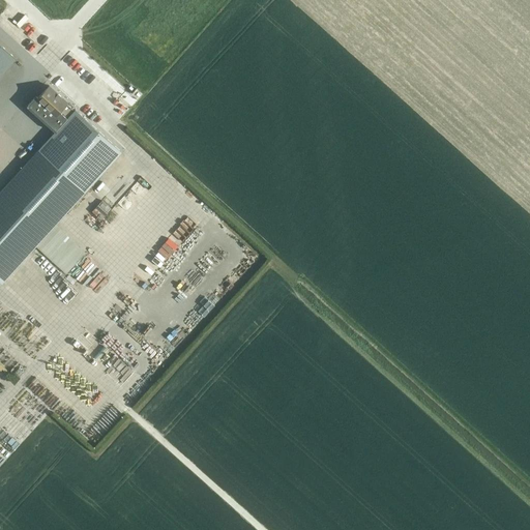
[(0,43),(0,77),(17,59),(0,43)]
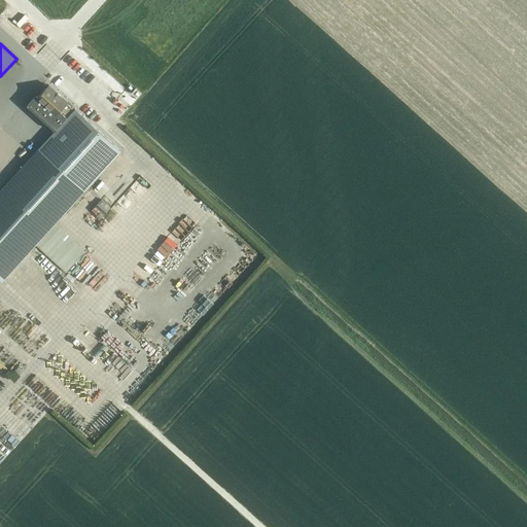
[(54,118),(55,117),(61,123),(74,109),(67,103),(68,101),(49,84),(34,101),(54,118)]
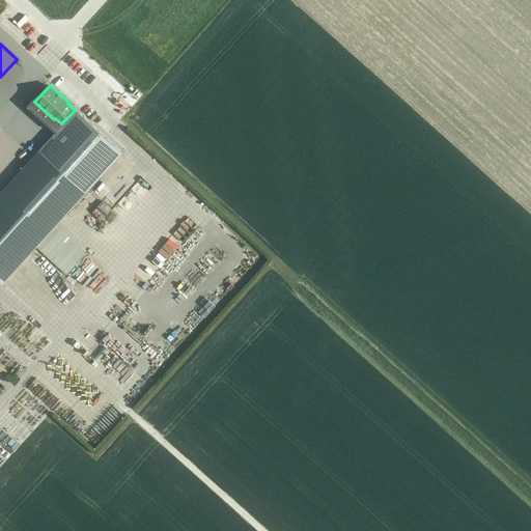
[(75,109),(75,110),(61,123),(0,191),(0,281),(2,284),(36,247),(66,275),(86,253),(56,225),(122,152),(75,109)]
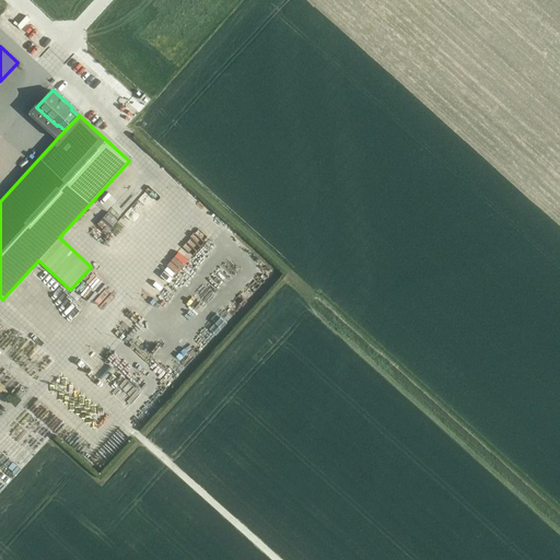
[(107,231),(118,220),(108,210),(97,222),(107,231)]
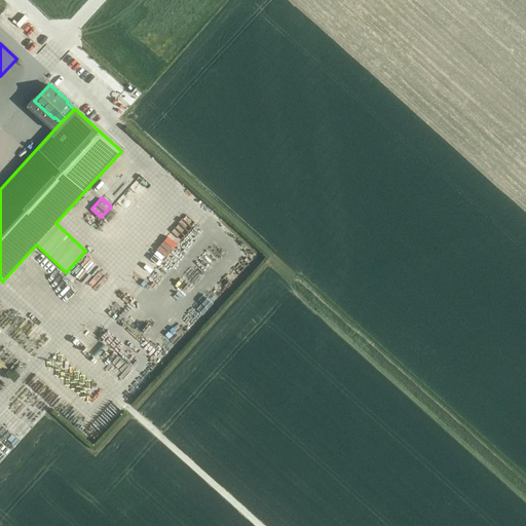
[(108,245),(118,229),(113,226),(103,241),(108,245)]
